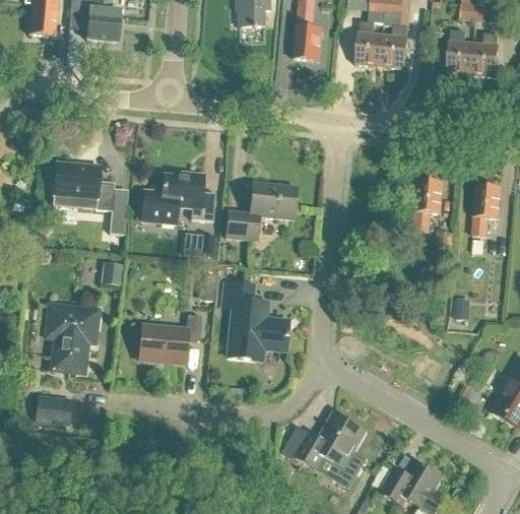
[(23,0),(23,2),(30,2),(27,33),(53,36),(56,0),(23,0)]
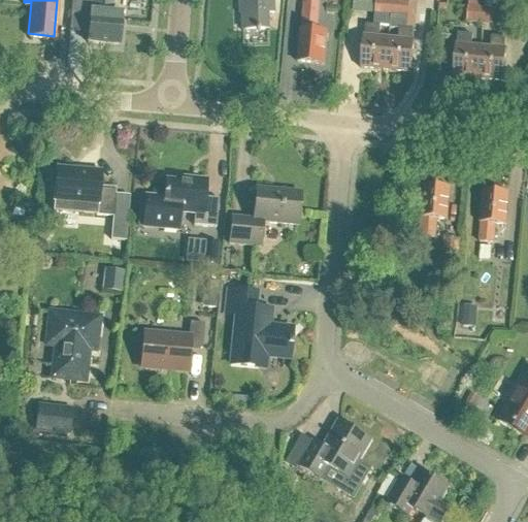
[(90,7),(87,39),(118,42),(121,9),(110,9),(111,0),(93,0),(92,7),(90,7)]
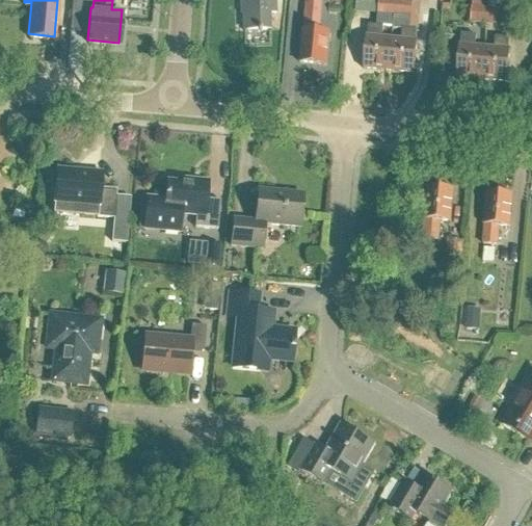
[(241,0),(241,11),(244,11),(244,27),(270,27),(270,10),(275,10),(274,0),(241,0)]
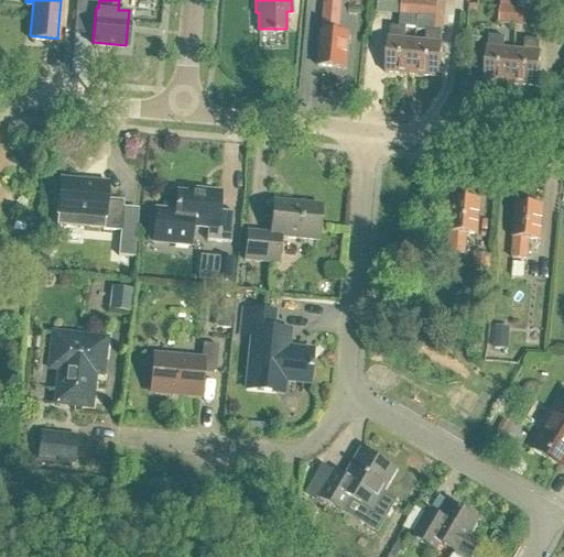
[(324,0),(323,9),(322,29),(321,29),(317,63),(345,65),(348,31),(337,30),(339,0),(324,0)]
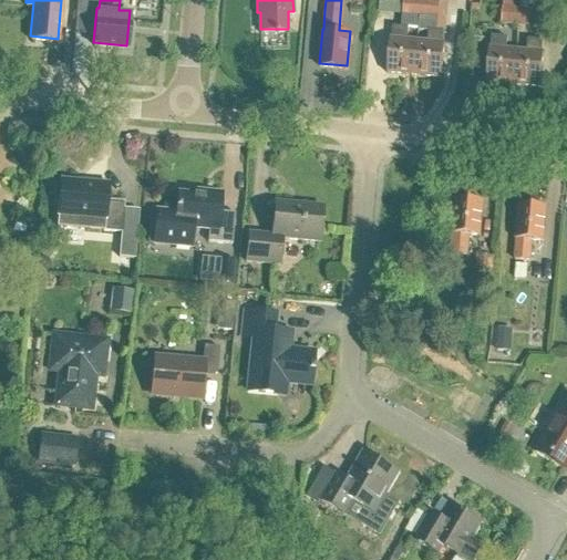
[(419,12),(420,0),(403,0),(402,10),(419,12)]
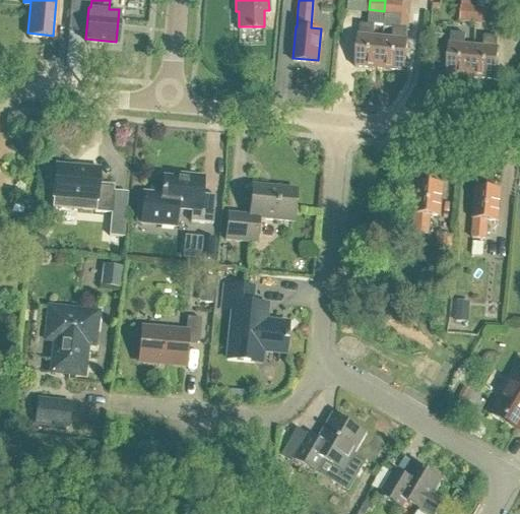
[(382,34),(379,65),(403,67),(406,36),(407,24),(408,24),(411,0),(385,0),(384,11),(385,11),(384,23),(384,24),(392,25),(391,35),(382,34)]
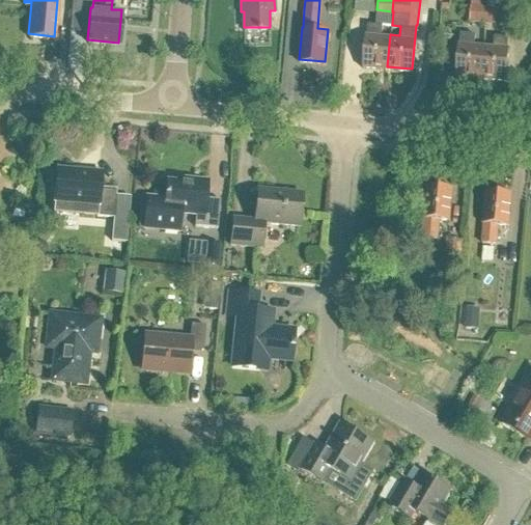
[(486,0),(486,4),(484,20),(502,22),(504,0),(486,0)]
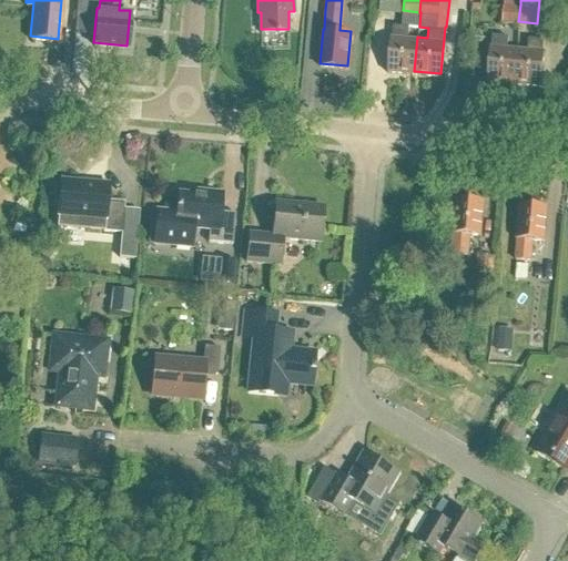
[(504,2),(501,20),(518,21),(520,4),(504,2)]
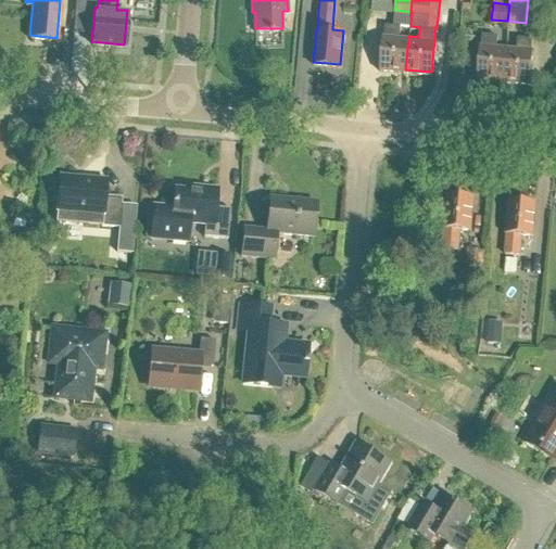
[(411,25),(412,12),(411,12),(394,10),(393,23),(400,23),(411,25)]
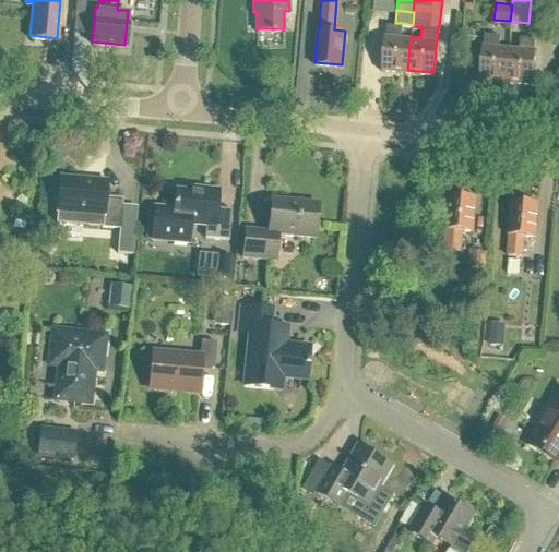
[(407,70),(411,36),(401,35),(402,23),(395,23),(387,22),(385,34),(383,34),(381,67),(407,70)]
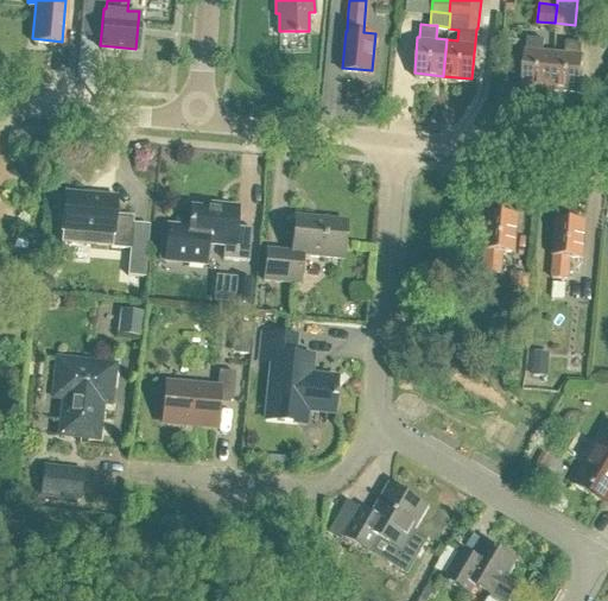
[(524,48),(520,84),(549,87),(552,50),(543,49),(544,37),(526,35),(525,48),(524,48)]
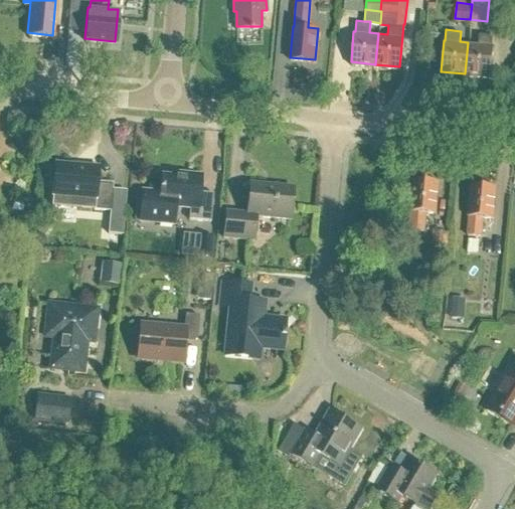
[(468,42),(465,73),(490,75),(493,44),(492,44),(493,34),(479,32),(478,43),(468,42)]
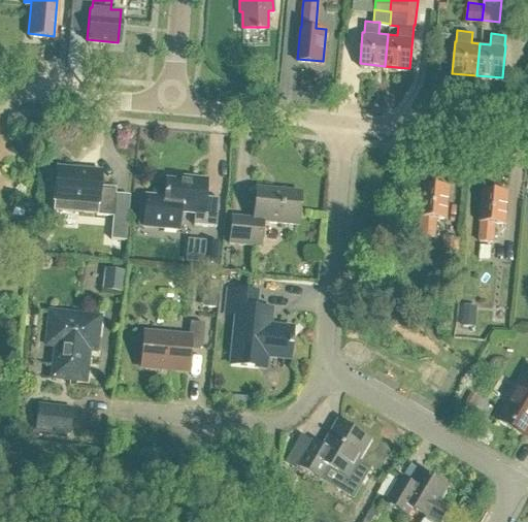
[(53,196),(52,206),(95,210),(112,211),(112,215),(110,235),(126,236),(129,192),(113,190),(114,184),(110,184),(98,183),(99,170),(56,166),(53,196)]
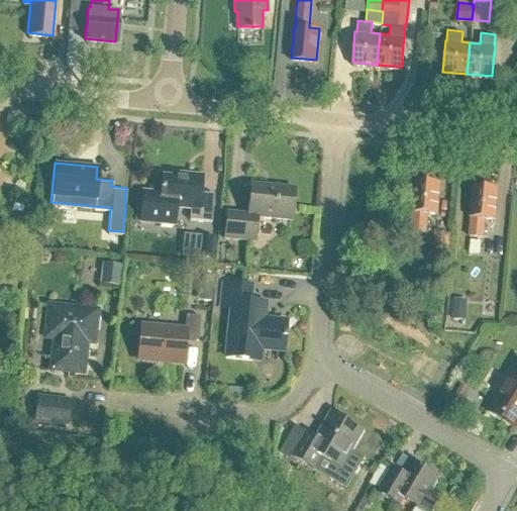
[(162,172),(160,188),(141,186),(138,219),(175,223),(177,204),(189,205),(188,216),(210,218),(213,190),(200,189),(201,175),(162,172)]
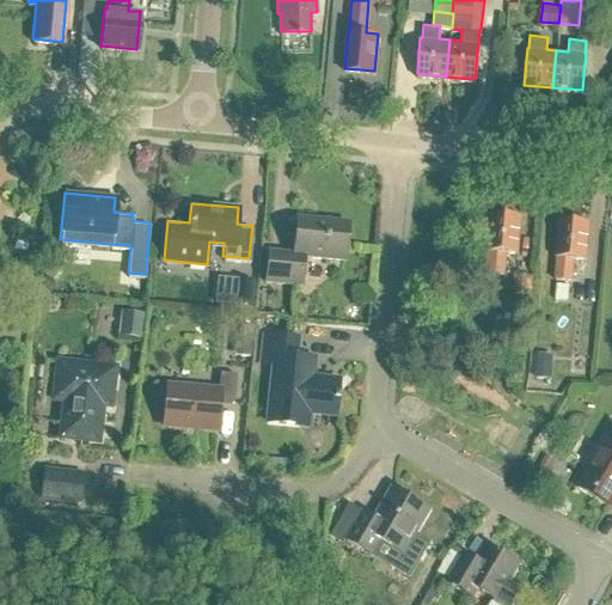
[(520,214),(490,212),(487,249),(489,250),(487,272),(502,273),(505,251),(516,252),(520,214)]
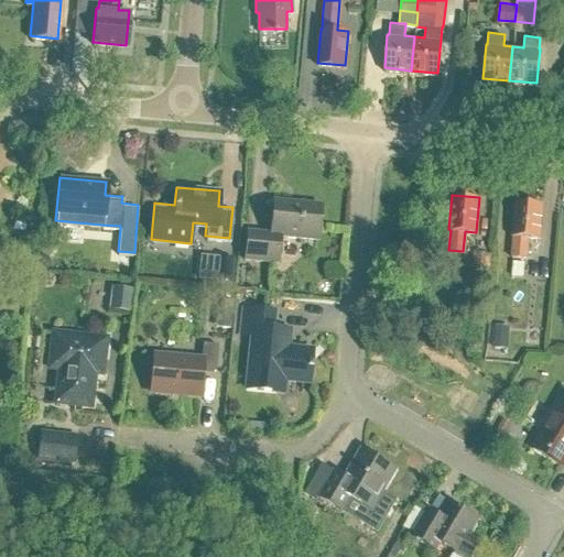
[(320,201),(272,197),(269,231),(246,229),(243,258),(277,260),(279,235),(316,238),(320,201)]
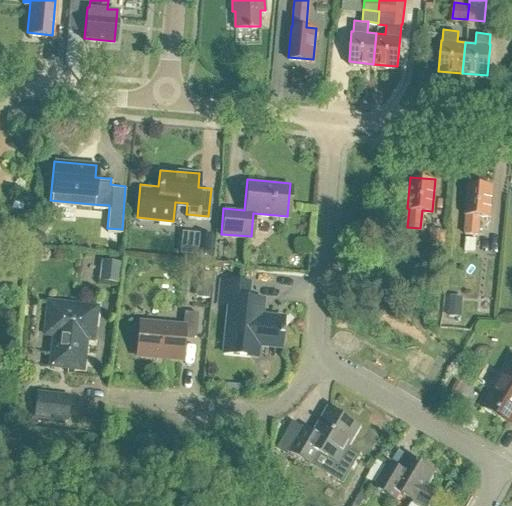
[(492,184),(467,182),(464,213),(465,214),(464,230),(478,231),(479,215),(490,216),(492,184)]
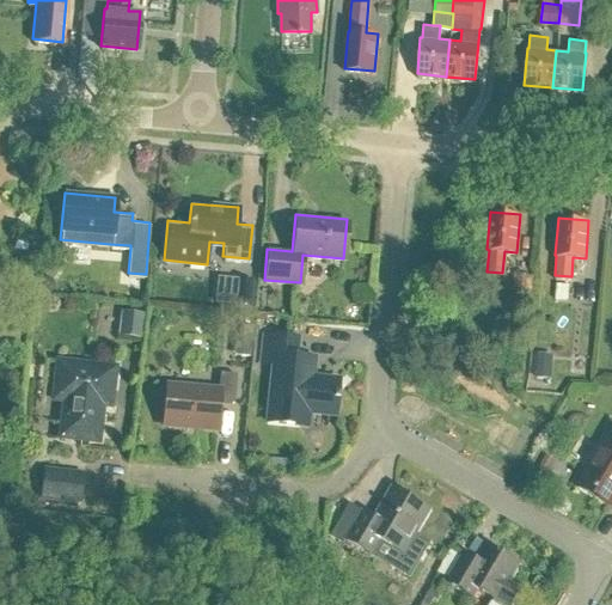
[(510,300),(530,303),(533,274),(515,272),(510,300)]
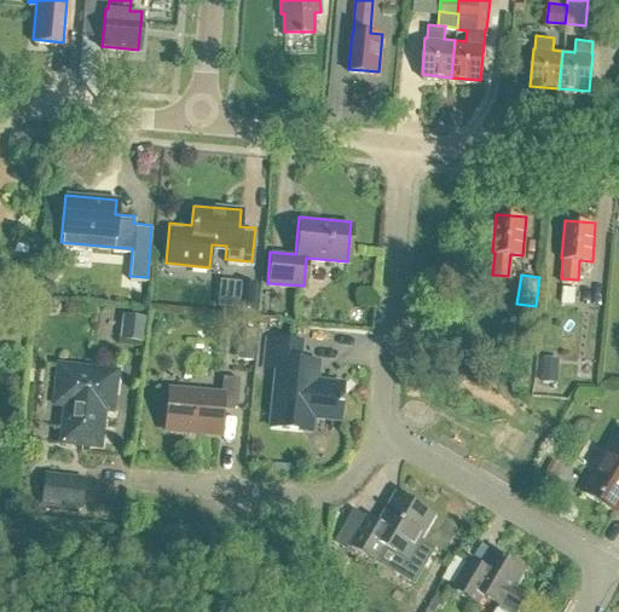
[(236,309),(254,311),(258,279),(238,278),(236,304),(237,304),(236,309)]
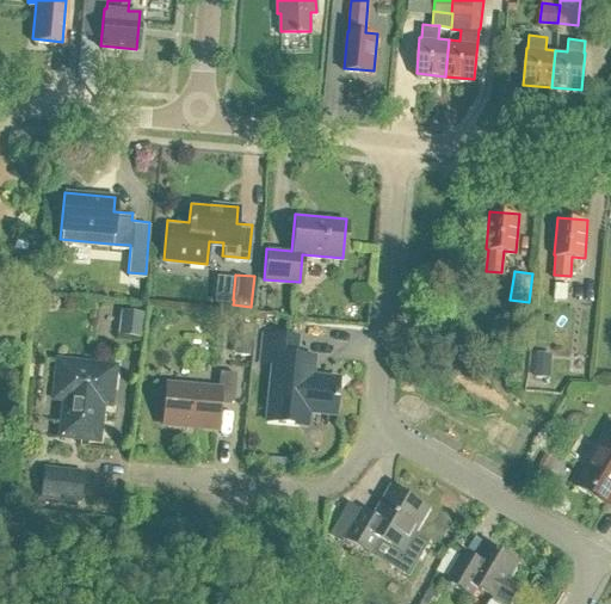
[(554,295),(567,296),(568,281),(555,279),(554,295)]
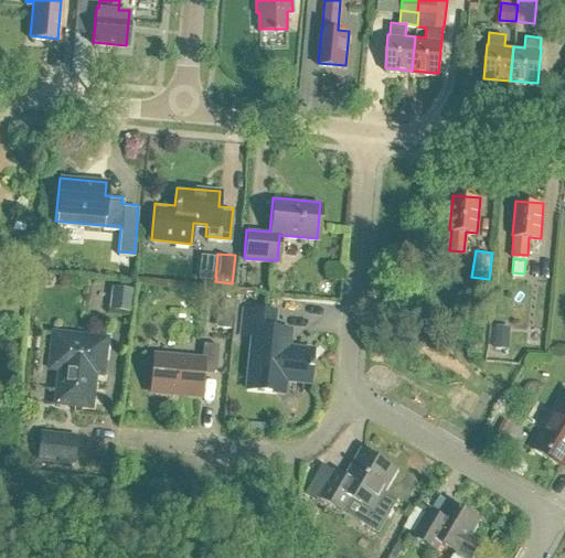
[(110,282),(108,306),(130,308),(134,286),(110,282)]
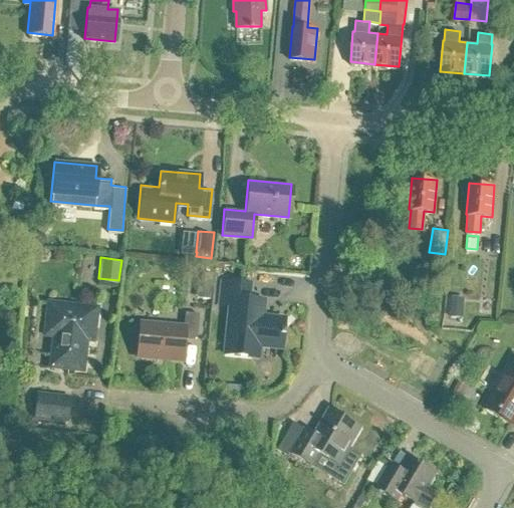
[(211,280),(212,270),(203,270),(202,279),(211,280)]
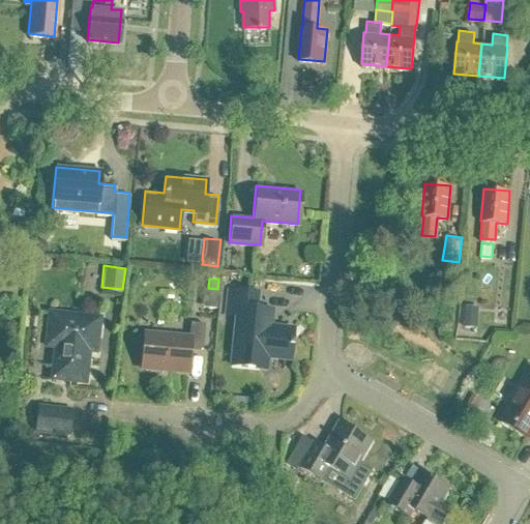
[(289,357),(292,326),(269,323),(270,308),(255,306),(257,290),(228,287),(225,311),(235,312),(230,362),(264,366),(265,354),(289,357)]
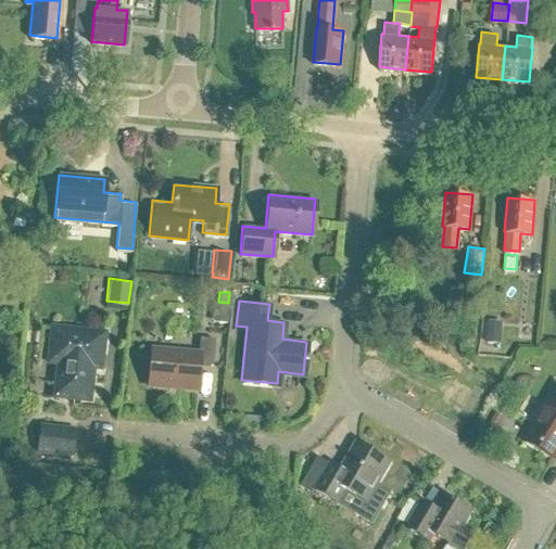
[(52,394),(88,397),(92,349),(100,350),(102,330),(50,324),(47,359),(57,360),(52,394)]
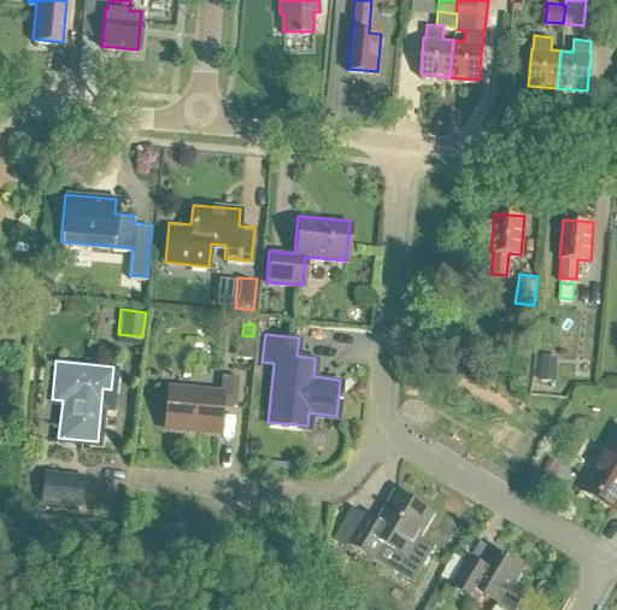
[(541,363),(540,376),(556,377),(557,363),(541,363)]
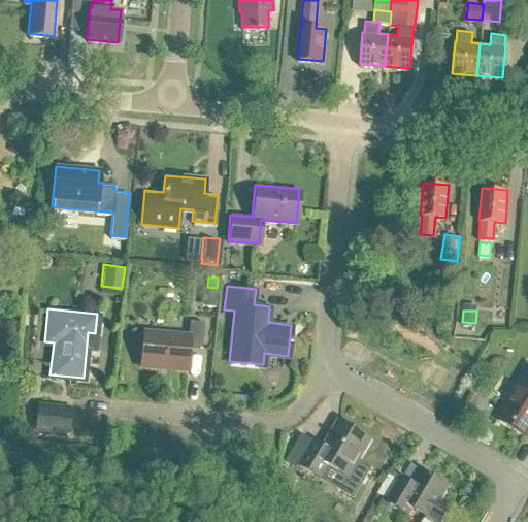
[(140,364),(186,368),(188,345),(199,346),(201,322),(188,320),(187,335),(143,331),(140,364)]
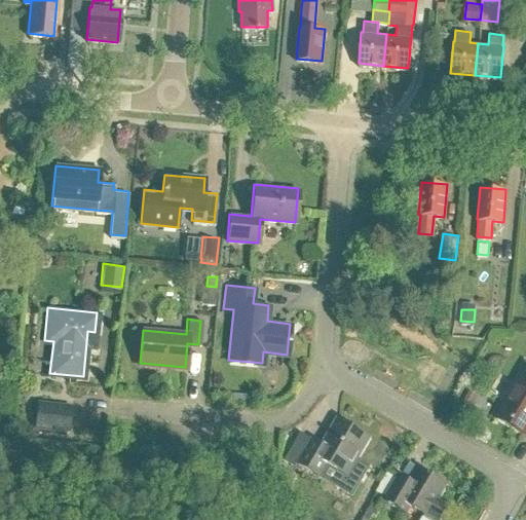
[(525,368),(525,367),(497,413),(525,430),(525,368)]
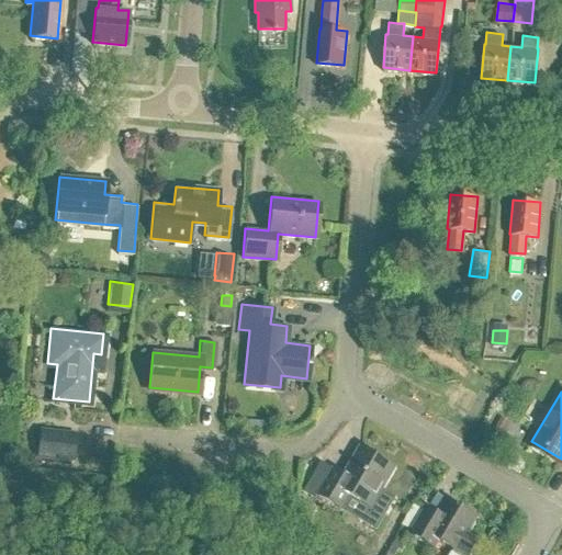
[(41,427),(37,456),(71,461),(75,431),(41,427)]
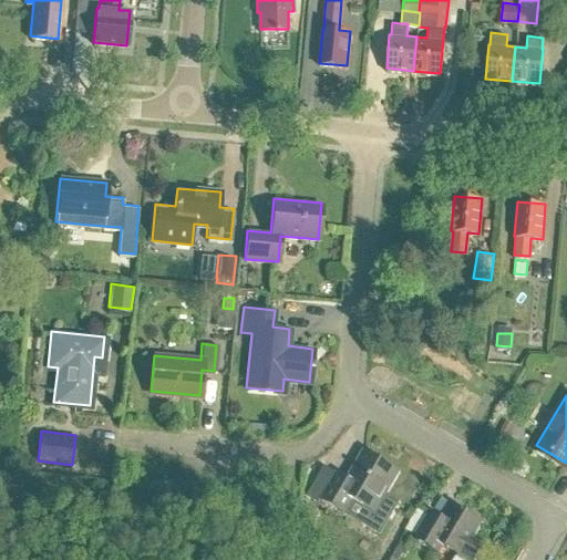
[(319,499),(320,497),(380,531),(400,497),(388,490),(400,468),(362,446),(346,475),(325,463),(307,493),(319,499)]
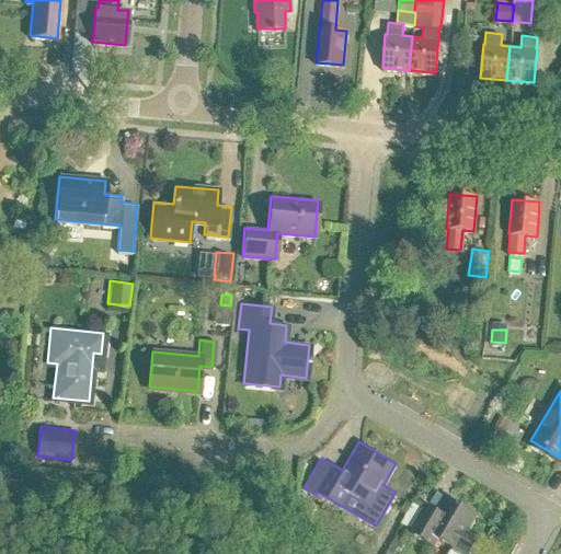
[(305,466),(316,450),(305,443),(294,459),(305,466)]
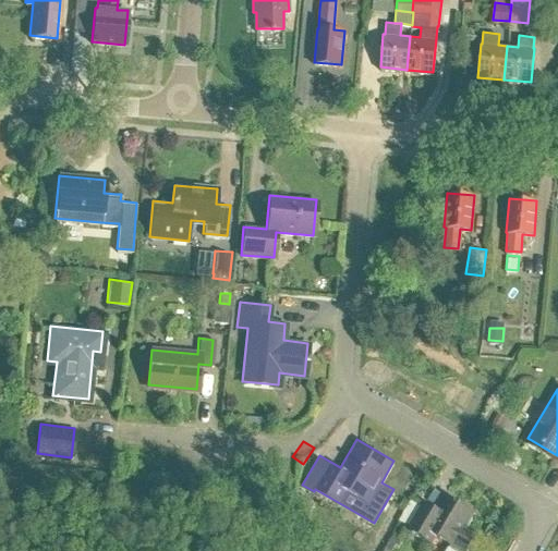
[(471,510),(447,496),(438,511),(422,501),(405,528),(428,541),(434,533),(450,542),(444,550),(464,550),(474,535),(461,527),(471,510)]
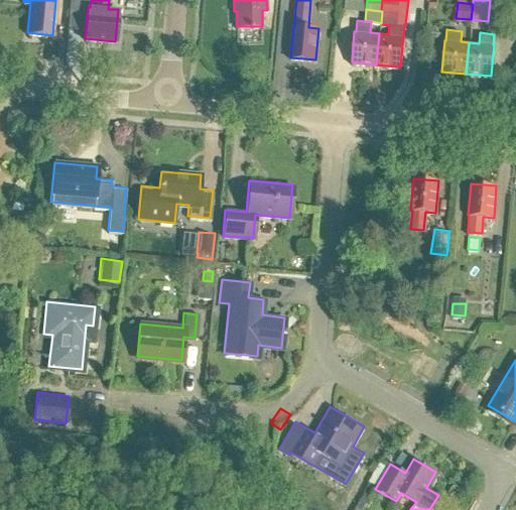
[(515,509),(515,497),(510,494),(498,509),(515,509)]
